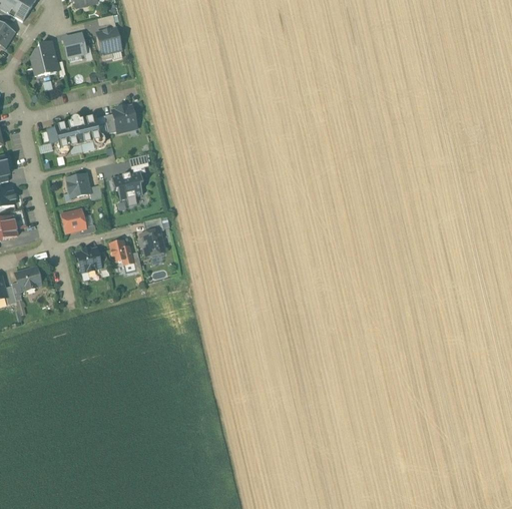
[(23,20),(30,8),(35,0),(0,0),(0,6),(7,11),(7,10),(9,11),(8,12),(15,16),(15,15),(23,20)]
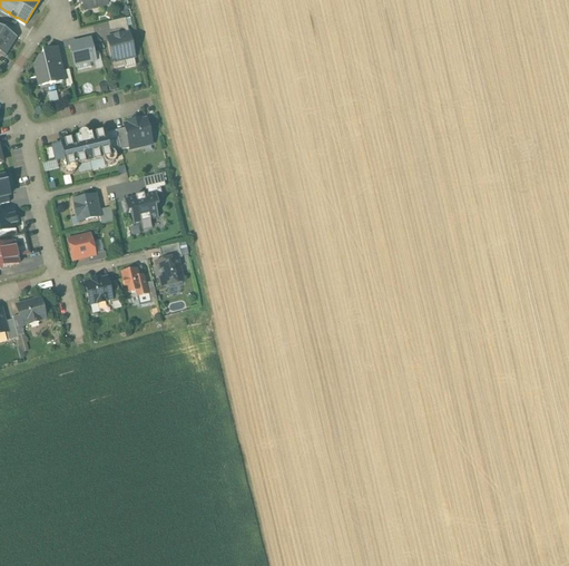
[(121,17),(110,19),(111,27),(124,23),(121,17)]
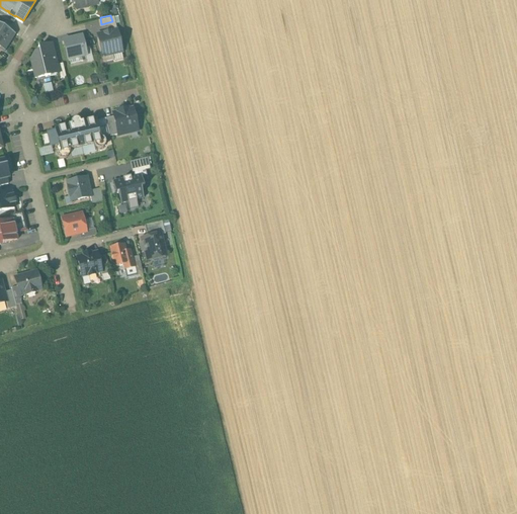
[(0,20),(0,32),(11,39),(16,31),(0,20)]
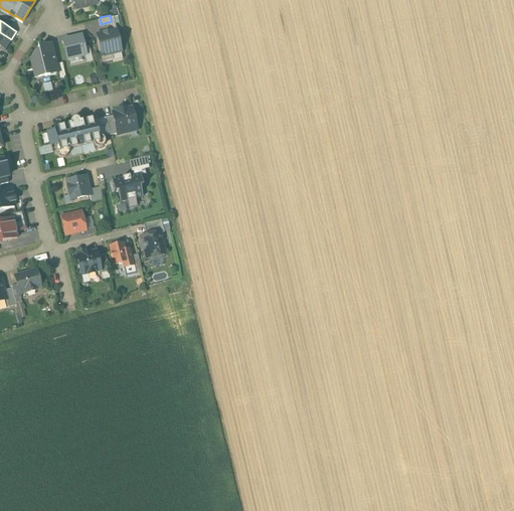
[(113,27),(102,30),(103,32),(98,33),(103,53),(104,53),(113,51),(122,49),(123,49),(117,26),(113,27)]
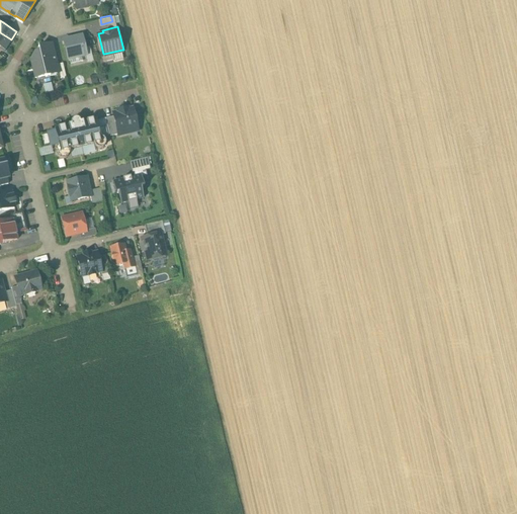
[(0,32),(0,45),(6,49),(11,39),(0,32)]
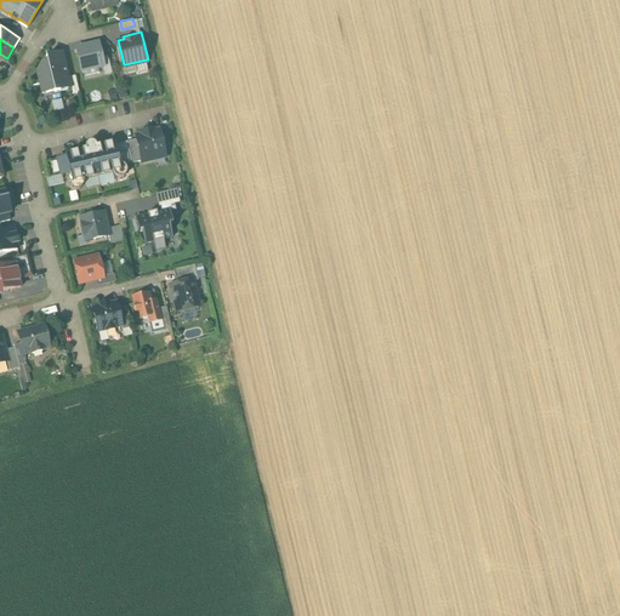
[(100,39),(77,45),(81,69),(104,63),(103,53),(100,39)]
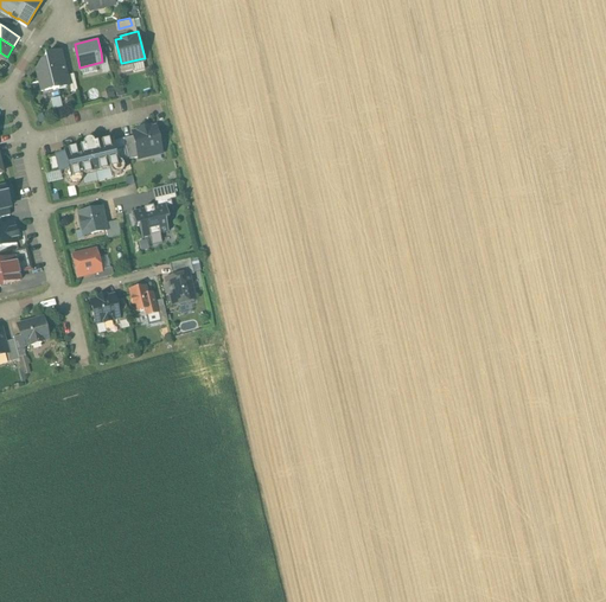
[(46,55),(56,89),(70,85),(62,51),(46,55)]
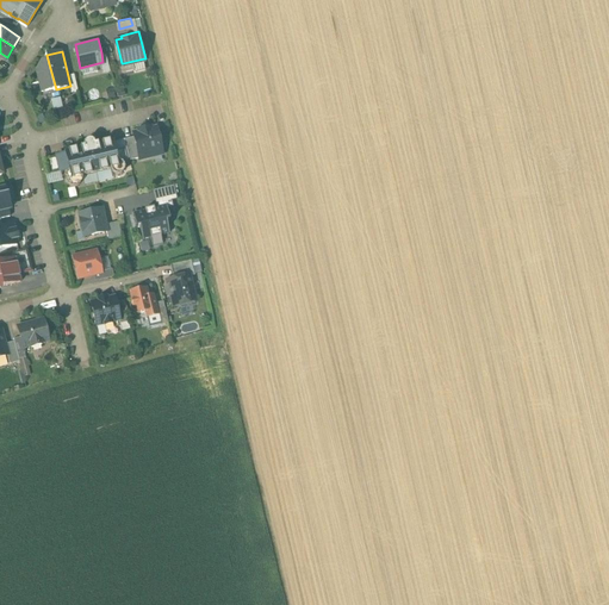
[(107,51),(101,52),(103,62),(104,70),(111,69),(107,51)]
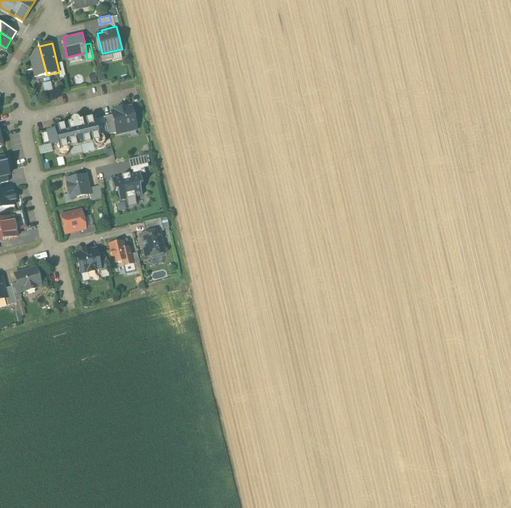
[(47,75),(39,46),(29,58),(34,78),(47,75)]
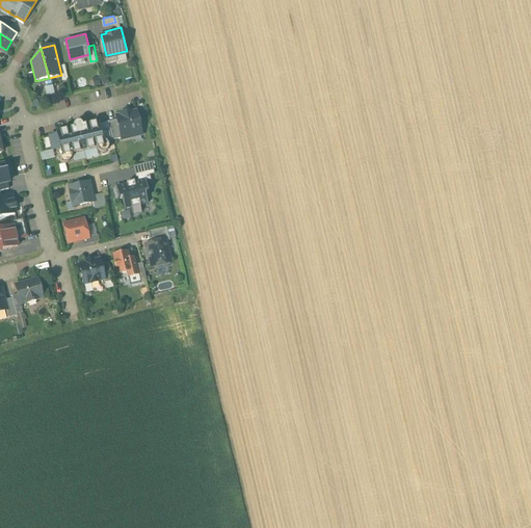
[(126,51),(116,53),(117,58),(118,60),(128,58),(126,51)]
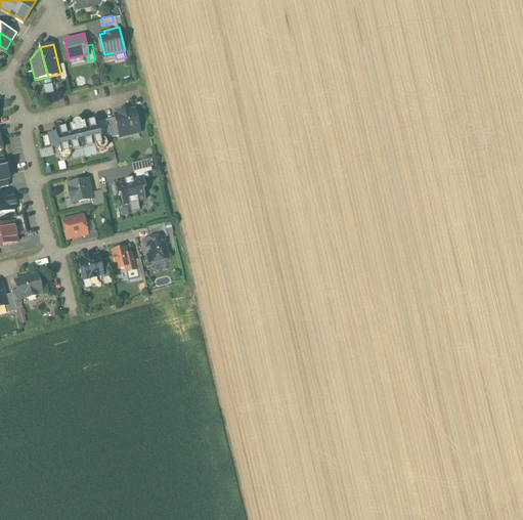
[(125,111),(116,113),(121,134),(131,132),(130,128),(139,126),(135,106),(125,109),(125,111)]
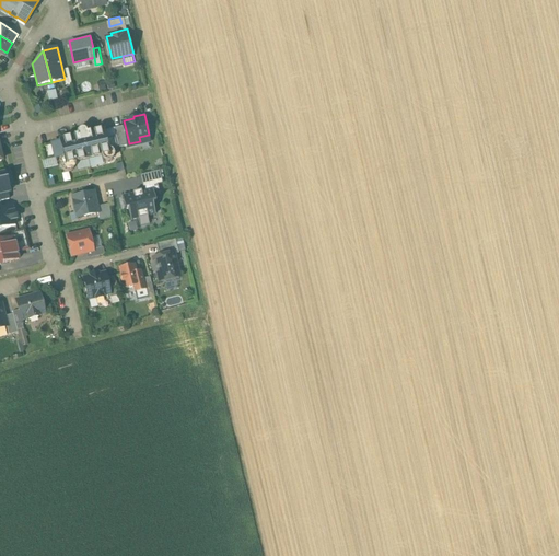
[(124,123),(115,125),(118,138),(119,143),(120,143),(128,142),(124,123)]
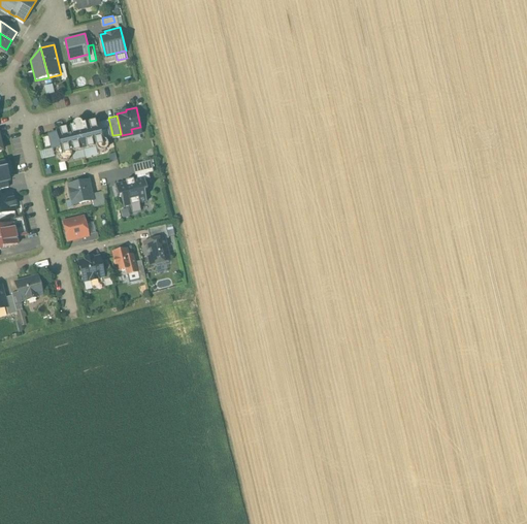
[(97,119),(58,128),(58,127),(57,128),(57,129),(57,130),(60,143),(61,145),(61,148),(62,150),(63,151),(65,152),(68,152),(70,151),(71,150),(97,143),(99,143),(101,143),(103,141),(104,139),(105,137),(103,137),(99,120),(99,118),(97,118),(97,119)]
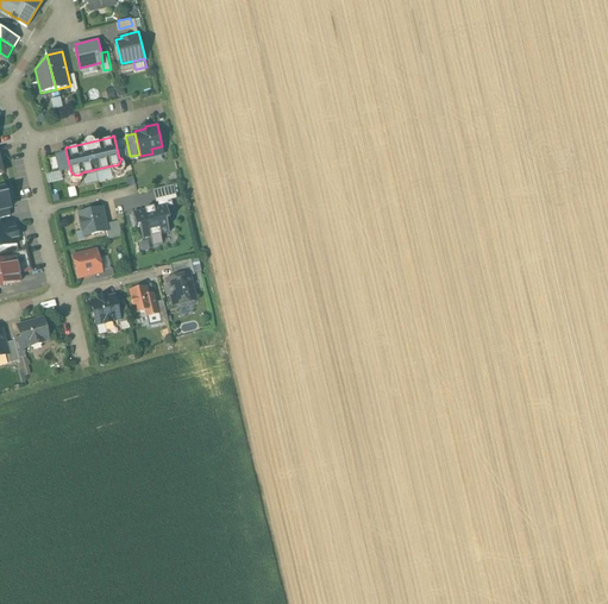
[(125,136),(118,137),(121,151),(129,150),(125,136)]
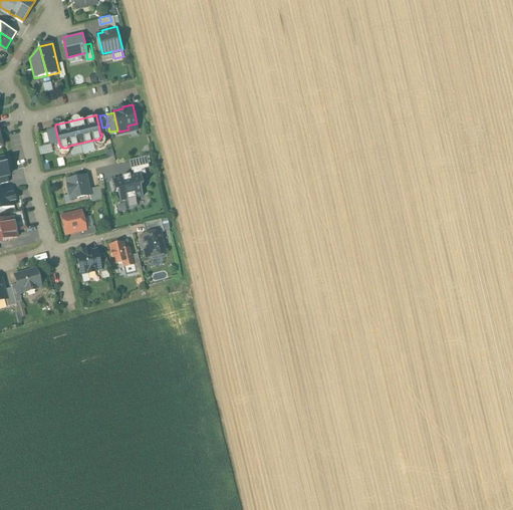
[(108,126),(102,128),(99,115),(96,116),(100,134),(102,134),(109,132),(108,126)]
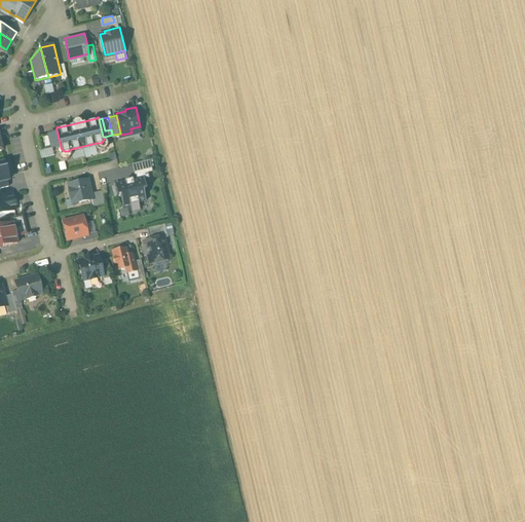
[(57,129),(39,134),(42,148),(60,143),(57,129)]
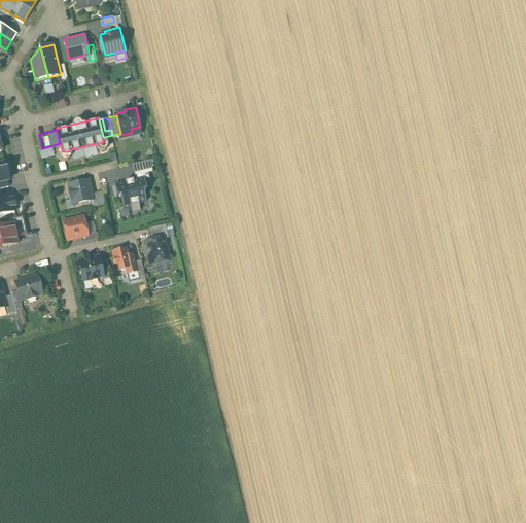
[(150,158),(133,162),(135,173),(153,169),(150,158)]
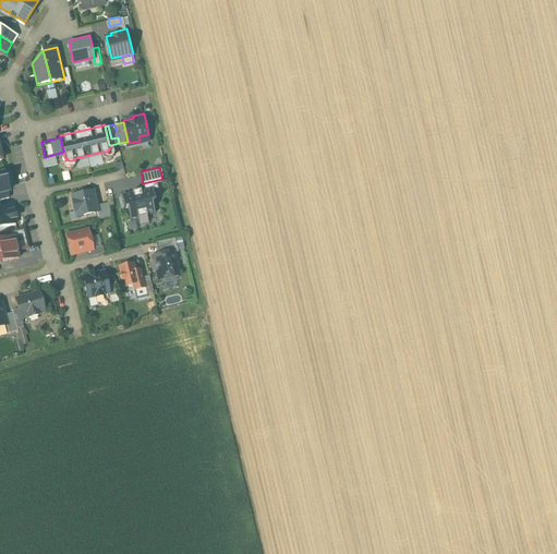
[(0,177),(0,190),(10,188),(8,176),(7,177),(0,177)]
